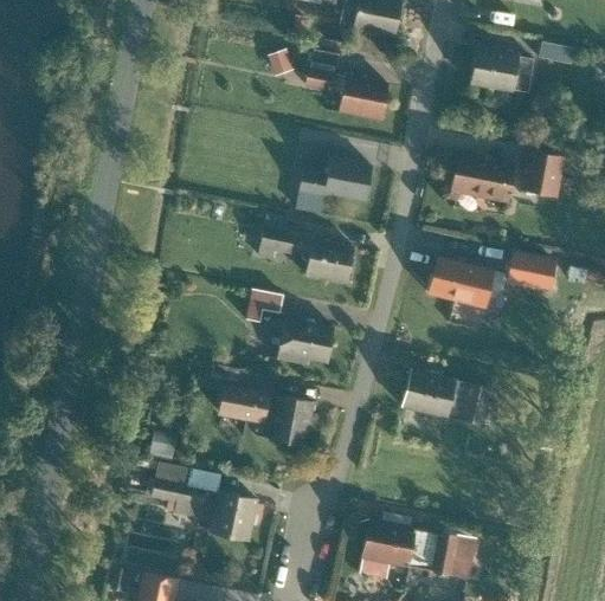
[(320,0),(320,5),(355,11),(356,0),(320,0)]
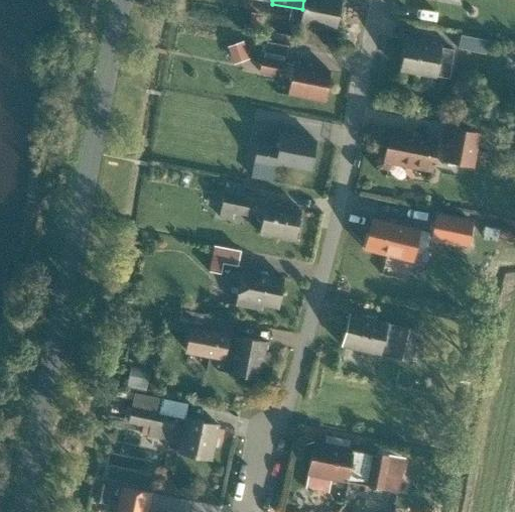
[(303,0),(302,9),(300,25),(338,32),(343,2),(328,0),(303,0)]
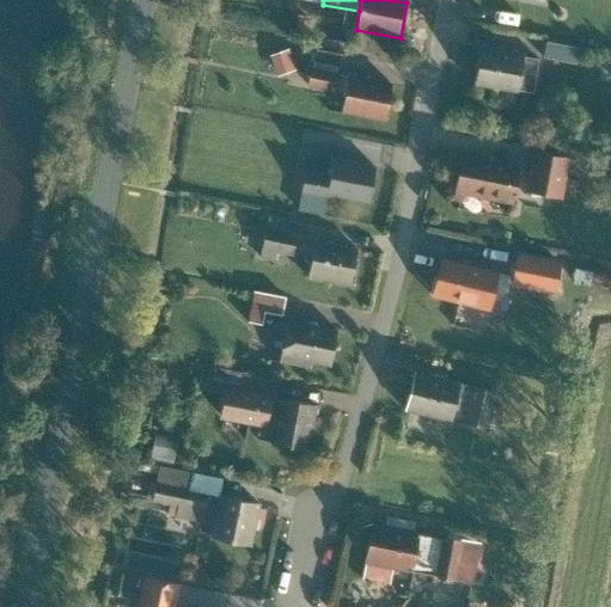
[(297,17),(295,36),(311,37),(313,19),(297,17)]
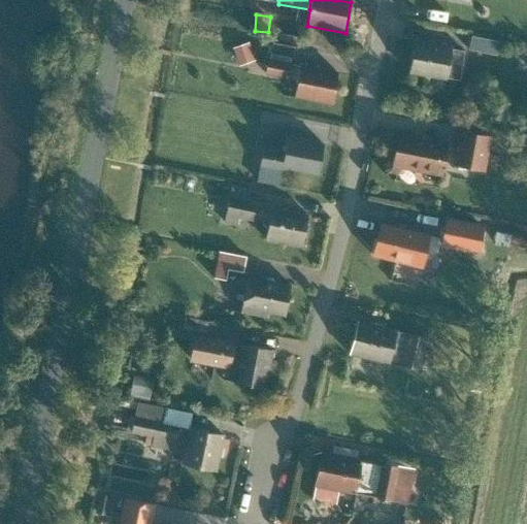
[(413,39),(406,73),(445,80),(451,46),(413,39)]
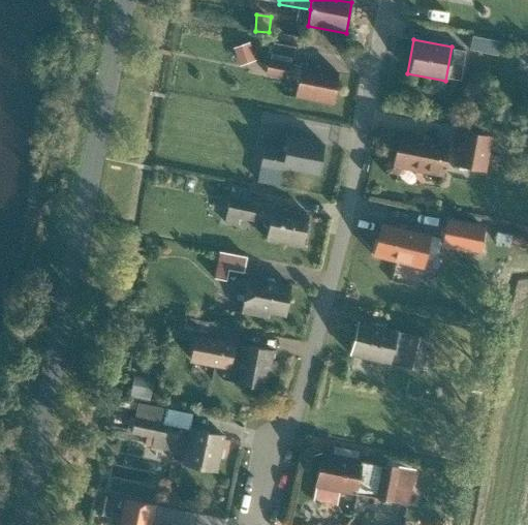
[(472,40),(469,54),(499,60),(501,47),(472,40)]
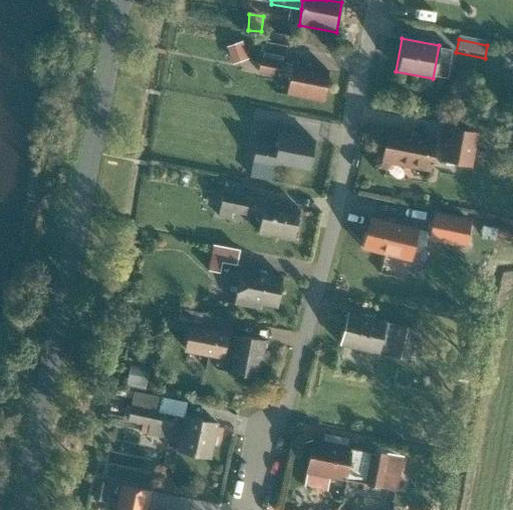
[(227,48),(234,66),(250,59),(243,42),(227,48)]
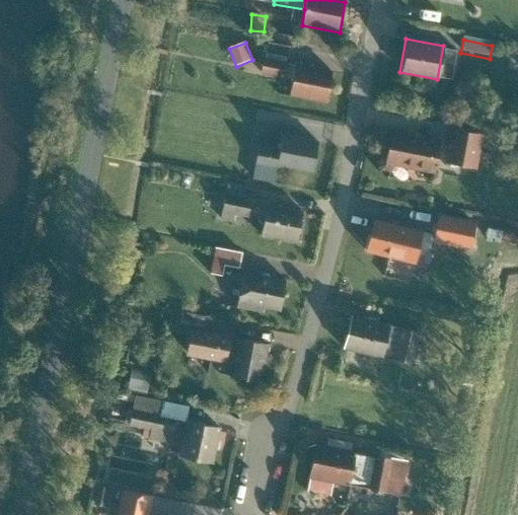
[(269,43),(265,59),(285,63),(288,64),(291,48),(269,43)]
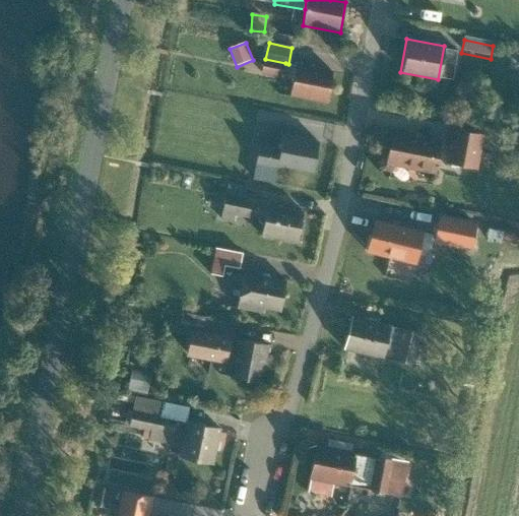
[(265,59),(262,75),(282,79),(285,63),(265,59)]
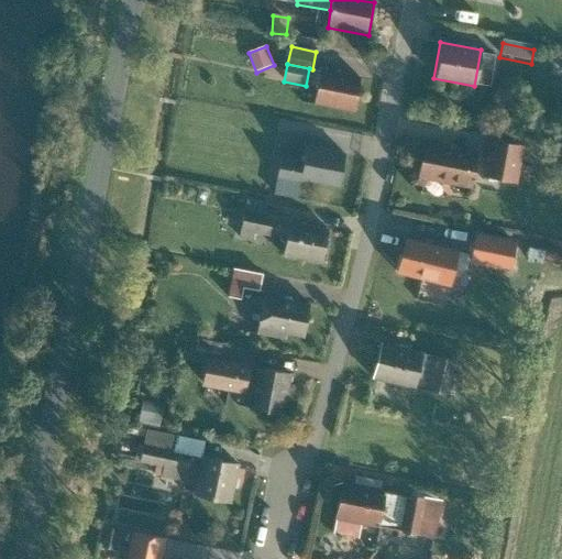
[(319,72),(313,105),(353,111),(359,78),(319,72)]
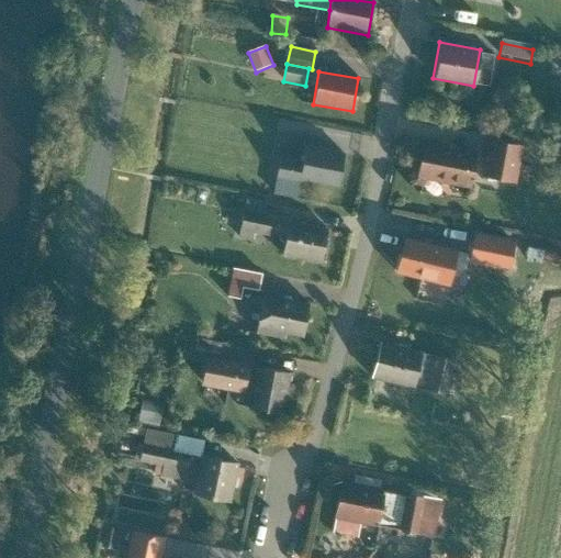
[(487,158),(484,179),(515,183),(522,144),(484,138),(481,157),(487,158)]
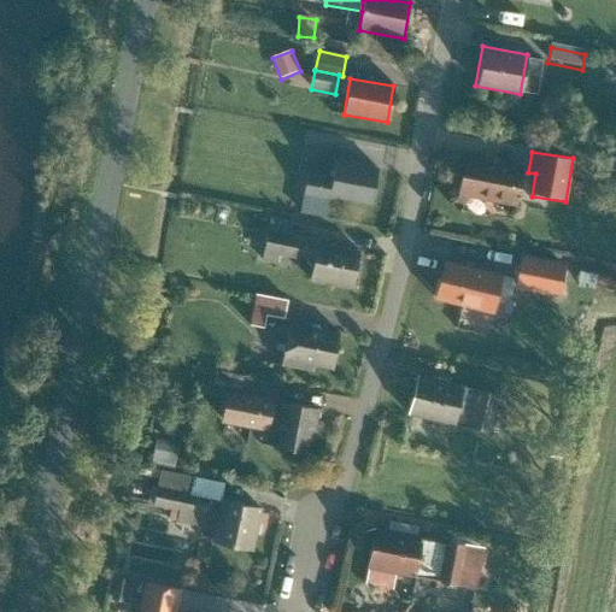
[(465,157),(458,195),(515,206),(523,169),(465,157)]
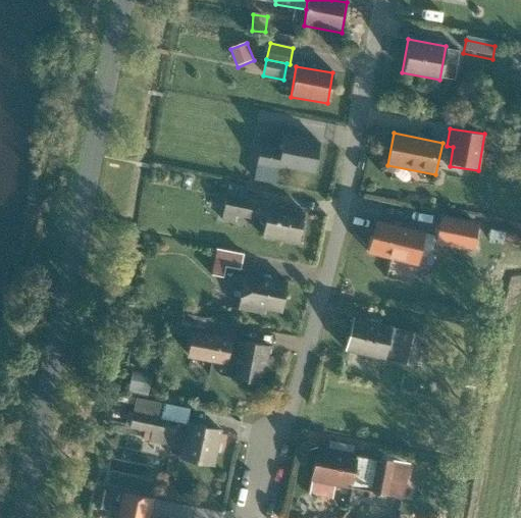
[(261,148),(257,167),(279,171),(280,167),(314,174),(320,147),(283,140),(281,152),(261,148)]
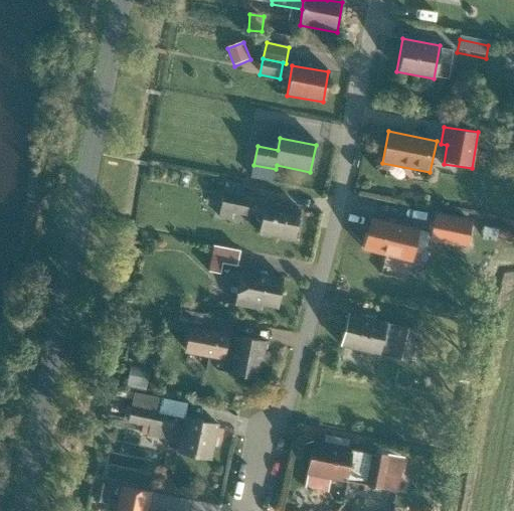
[(226,181),(224,192),(243,196),(245,185),(226,181)]
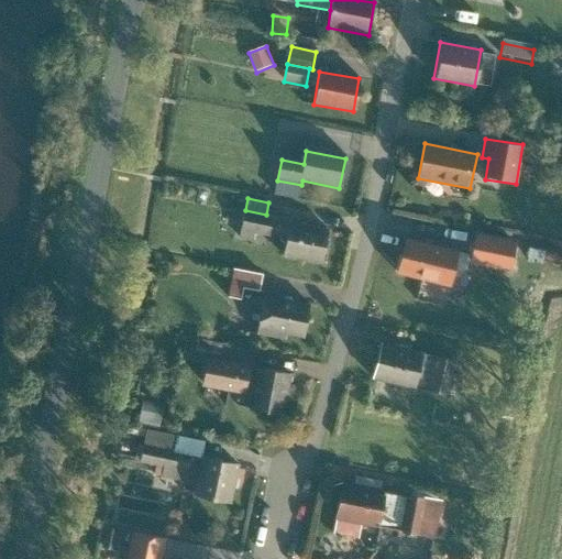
[(238,241),(265,247),(267,238),(275,239),(278,225),(242,218),(238,241)]
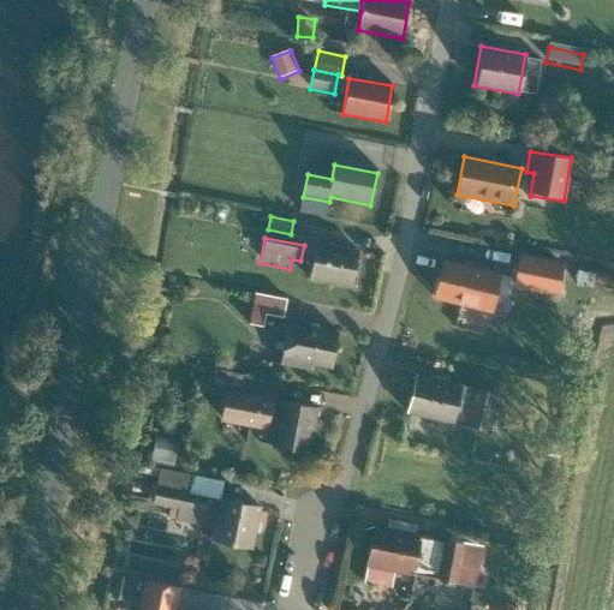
[(316,247),(310,281),(353,289),(359,256),(316,247)]
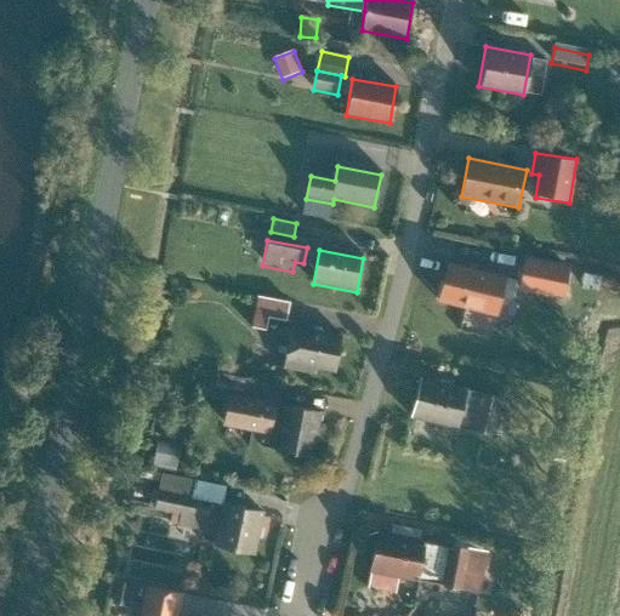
[(449,266),(441,303),(498,317),(506,279),(449,266)]
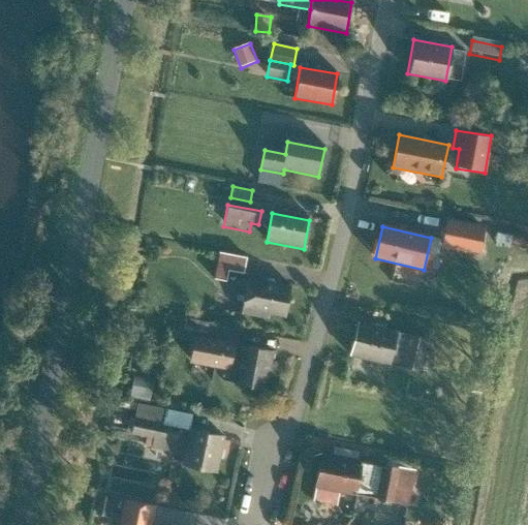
[(218,253),(215,281),(227,283),(229,272),(244,274),(246,257),(218,253)]
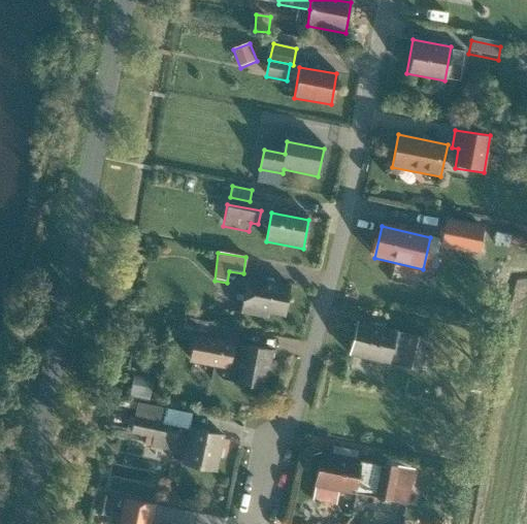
[(246,282),(241,316),(267,320),(268,316),(286,318),(290,289),(246,282)]
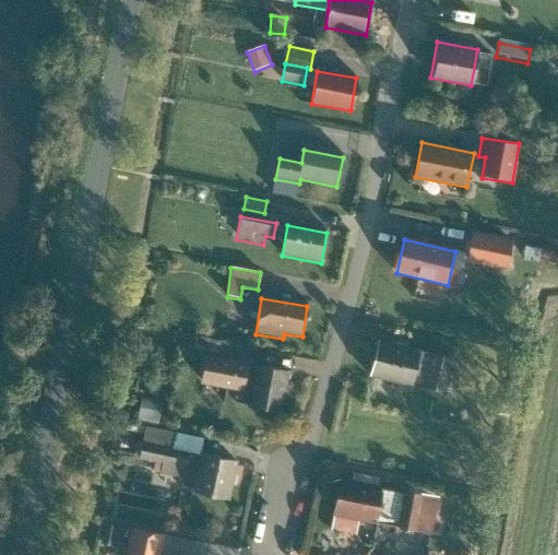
[(196,338),(192,350),(220,355),(222,343),(196,338)]
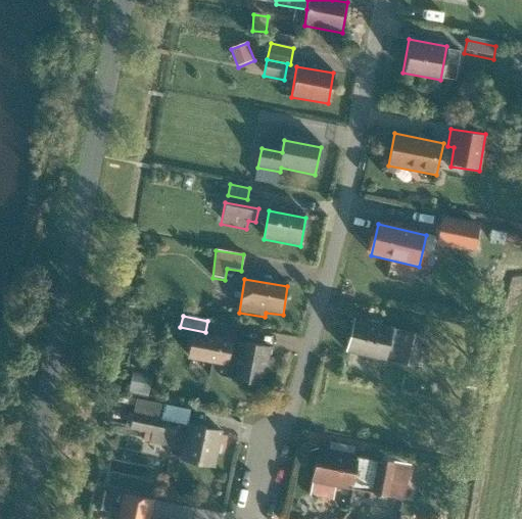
[(353,321),(345,354),(386,363),(393,330),(353,321)]
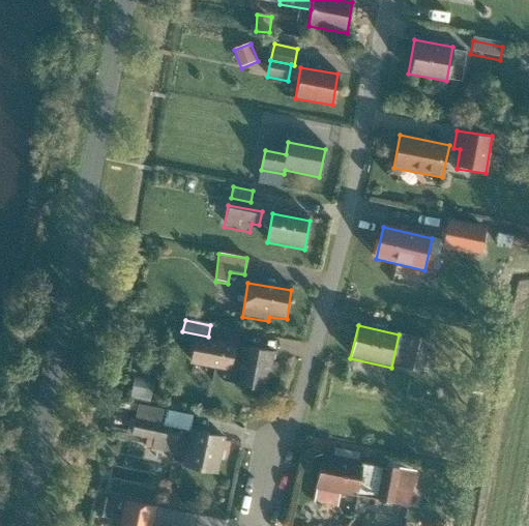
[(410,335),(404,370),(423,373),(429,339),(410,335)]
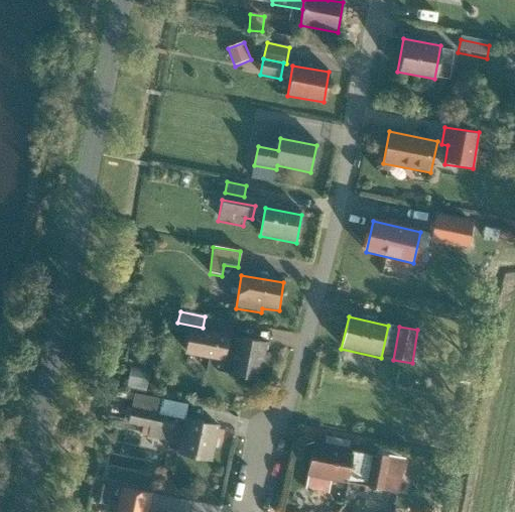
[(190,330),(186,354),(225,361),(230,337),(190,330)]
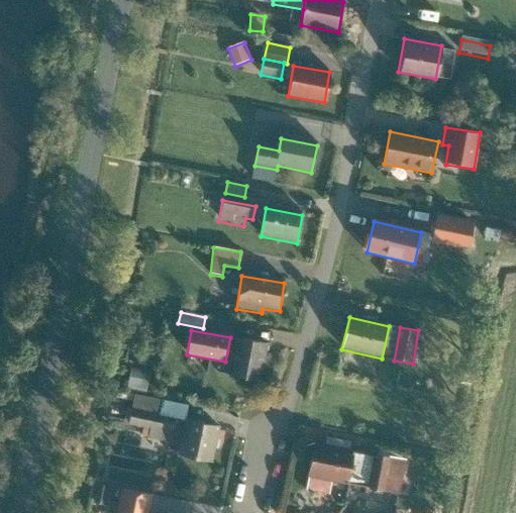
[(235,340),(229,377),(262,382),(267,345),(235,340)]
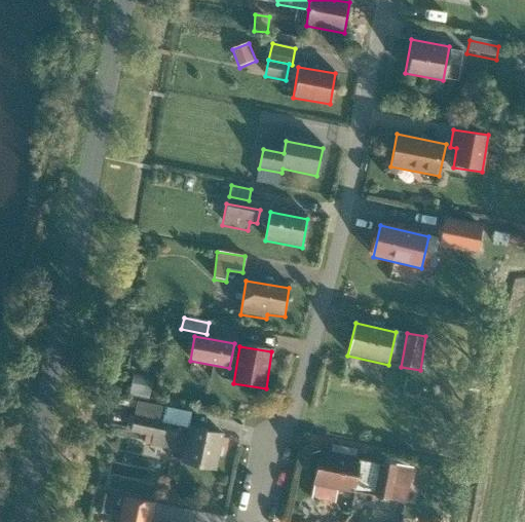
[(132,377),(129,395),(150,398),(153,380),(132,377)]
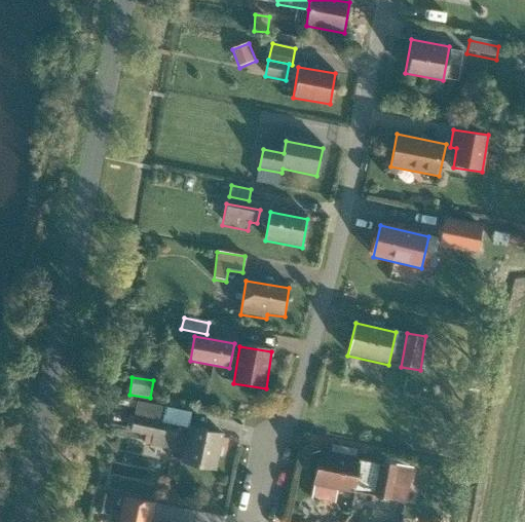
[(137,402),(134,417),(187,426),(190,411),(137,402)]
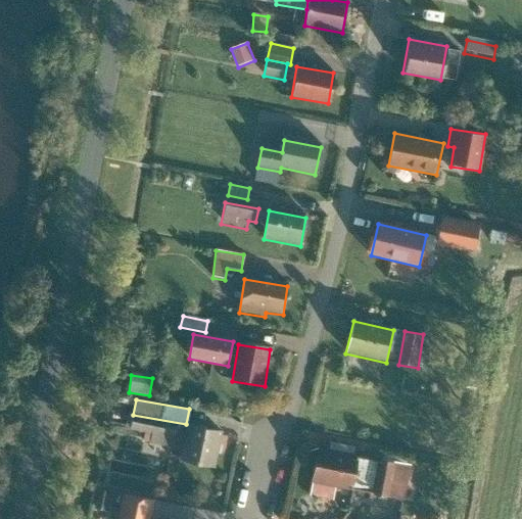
[(177,428),(132,421),(130,432),(152,436),(150,446),(173,451),(177,428)]
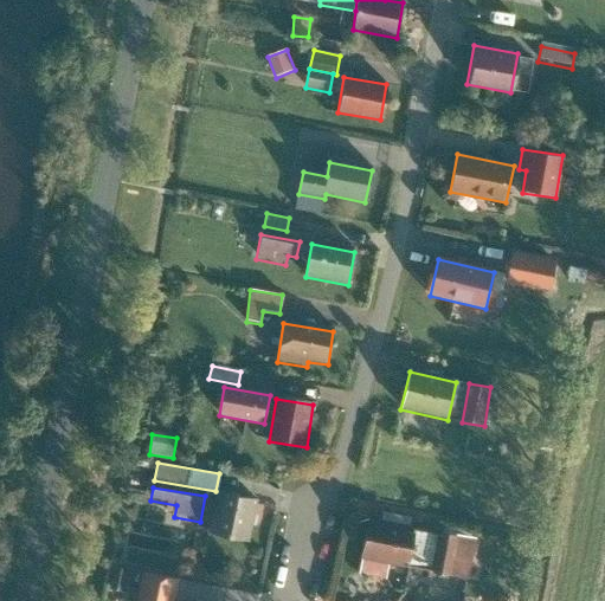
[(214,495),(207,534),(248,542),(255,503),(214,495)]
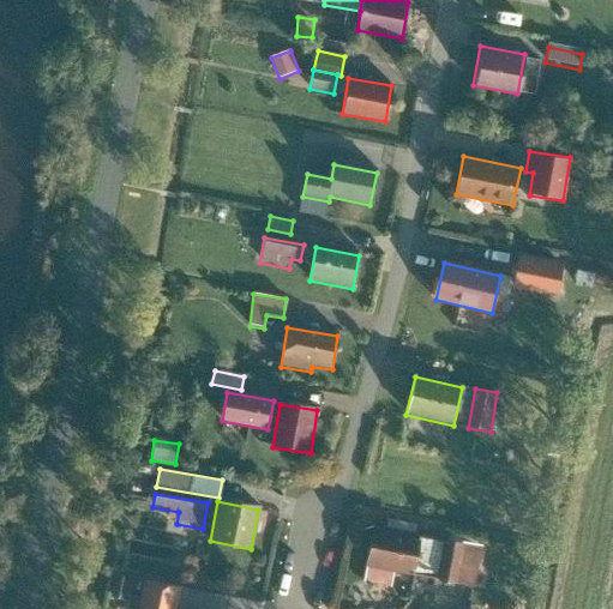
[(373,528),(362,580),(391,586),(395,572),(412,576),(419,540),(414,538),(415,529),(388,523),(386,530),(373,528)]
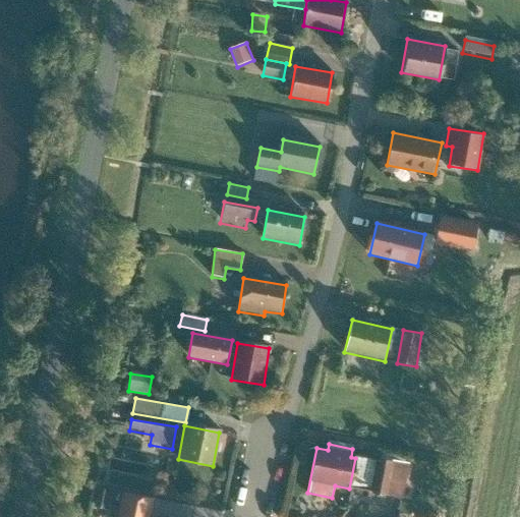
[(378,455),(370,491),(385,494),(393,458),(378,455)]
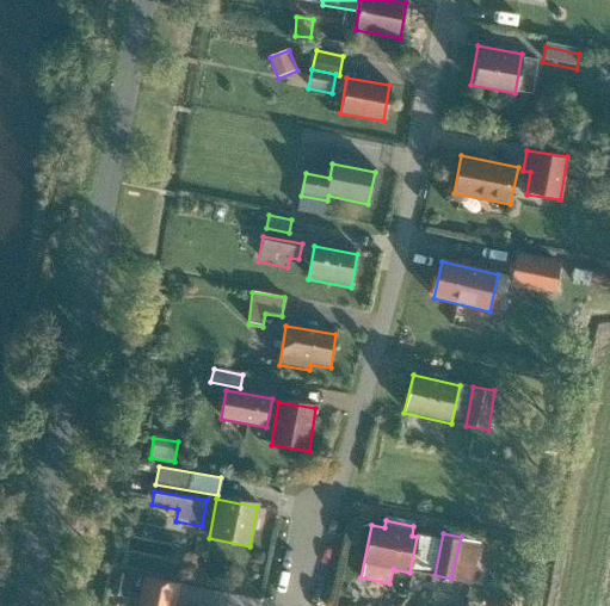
[(116,573),(111,595),(131,599),(136,577),(116,573)]
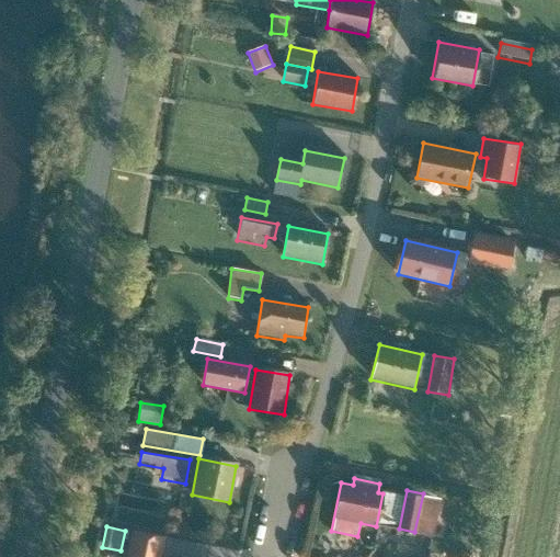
[(161,556),(164,541),(127,534),(123,556),(161,556)]
